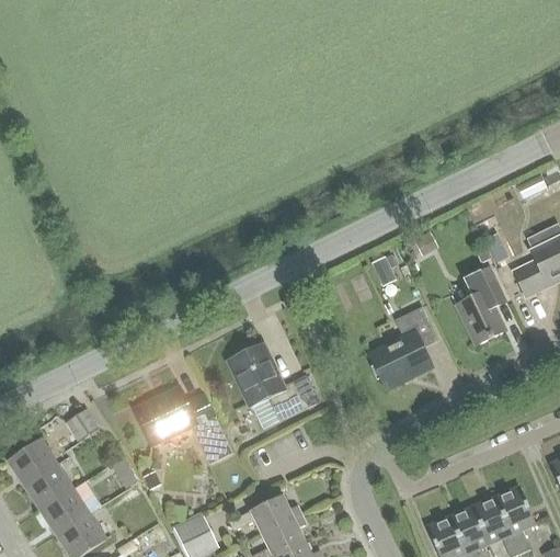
[(559,174),(558,171),(545,178),(548,185),(559,180),(559,174)]
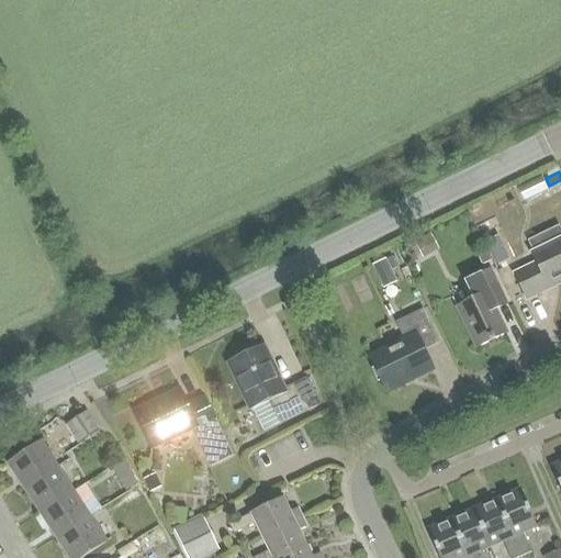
[(531,179),(537,191),(548,186),(542,174),(531,179)]
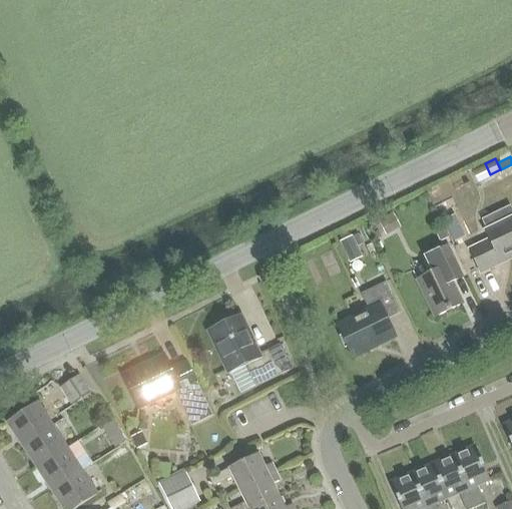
[(394,209),(379,217),(386,231),(401,223),(394,209)]
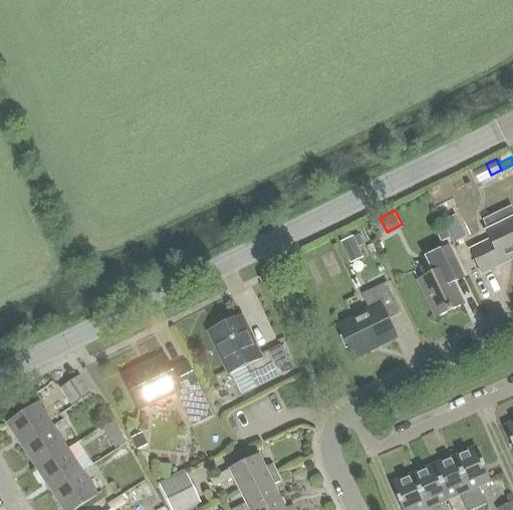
[(456,213),(446,218),(456,239),(466,235),(456,213)]
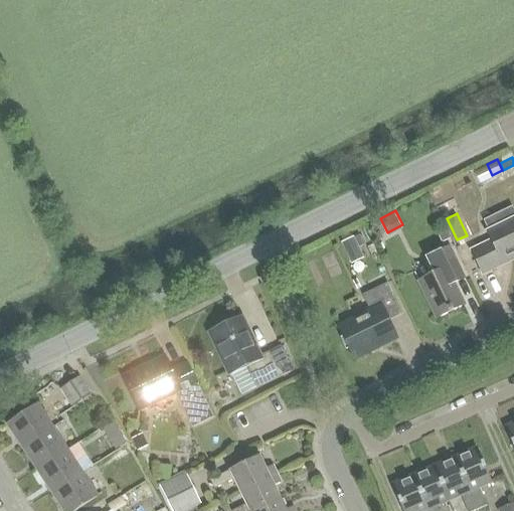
[(504,261),(502,258),(513,251),(513,216),(488,229),(492,238),(472,248),(483,271),(504,261)]
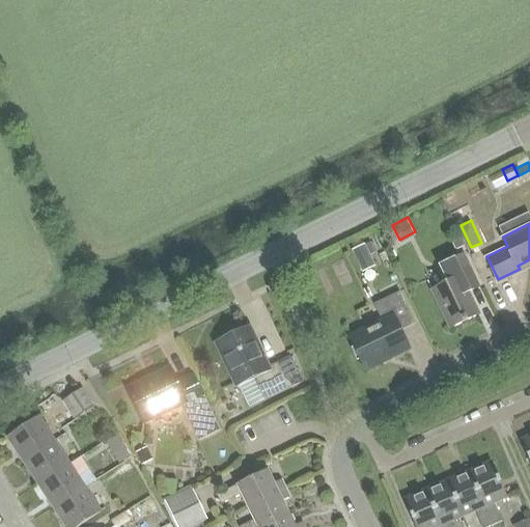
[(458,231),(450,236),(455,248),(465,244),(458,231)]
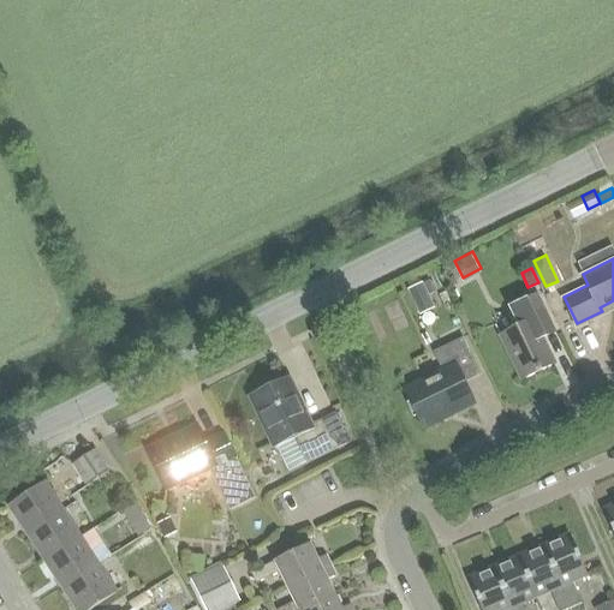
[(425,308),(442,300),(431,275),(415,282),(425,308)]
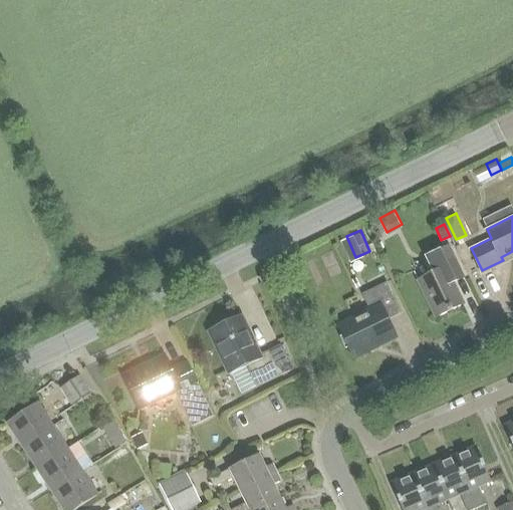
[(465,275),(450,244),(426,255),(434,271),(419,278),(437,314),(464,301),(454,280),(465,275)]
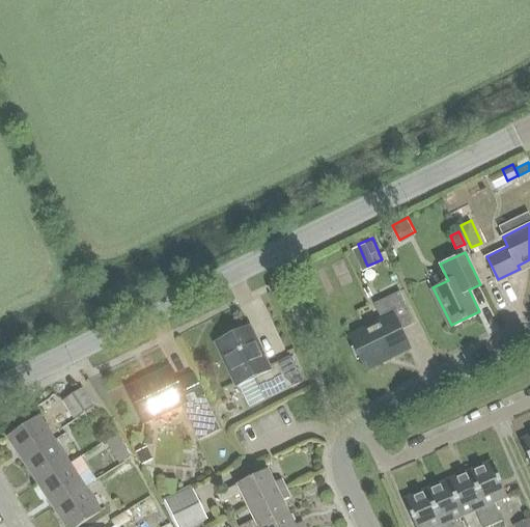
[(399,326),(414,319),(415,322),(416,321),(400,288),(374,301),(383,319),(351,334),(361,356),(360,356),(362,361),(363,360),(366,366),(410,345),(399,326)]
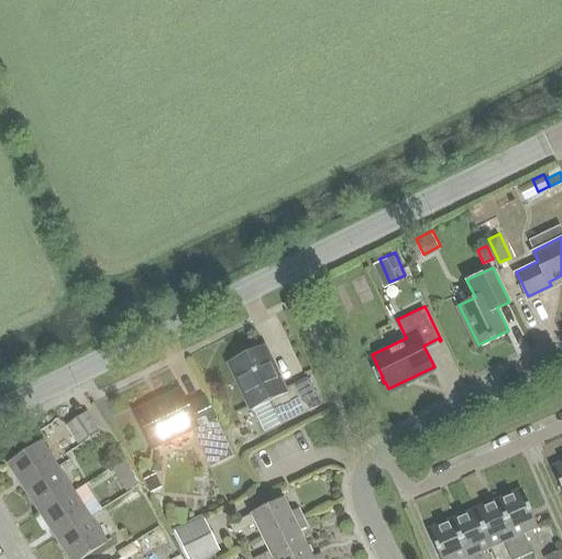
[(282,419),(282,420),(321,402),(309,375),(284,387),(264,348),(232,362),(252,403),(253,403),(265,427),(282,419)]
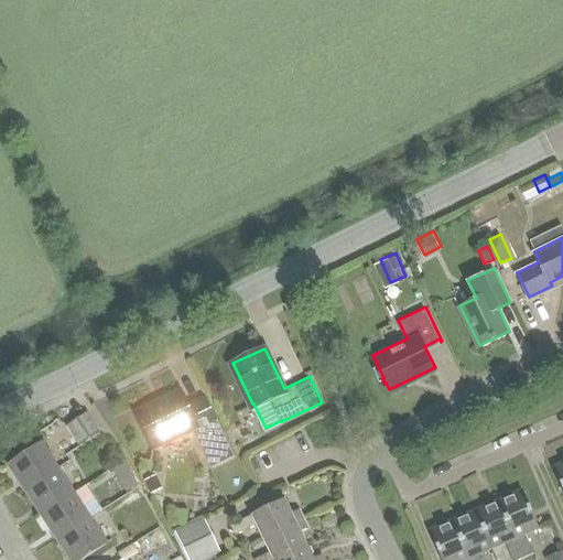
[(210,465),(234,454),(206,396),(190,404),(182,388),(136,410),(153,447),(193,427),(210,465)]
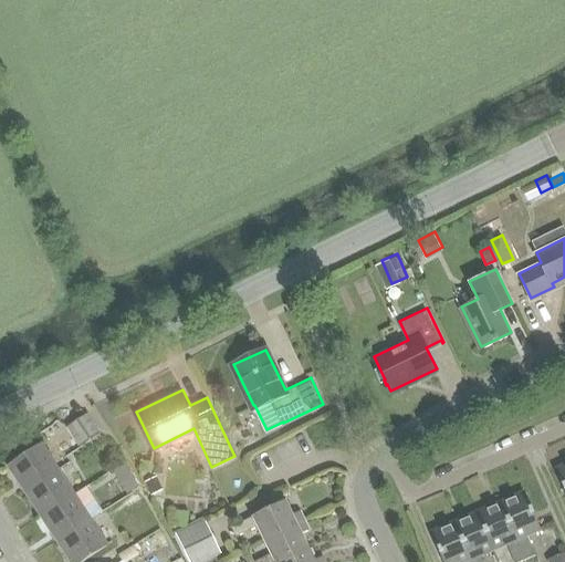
[(89,412),(70,424),(82,441),(101,429),(89,412)]
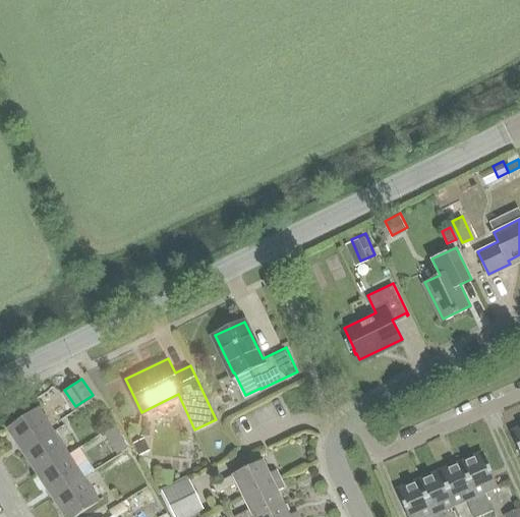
[(8,426),(23,450),(55,431),(39,406),(8,426)]
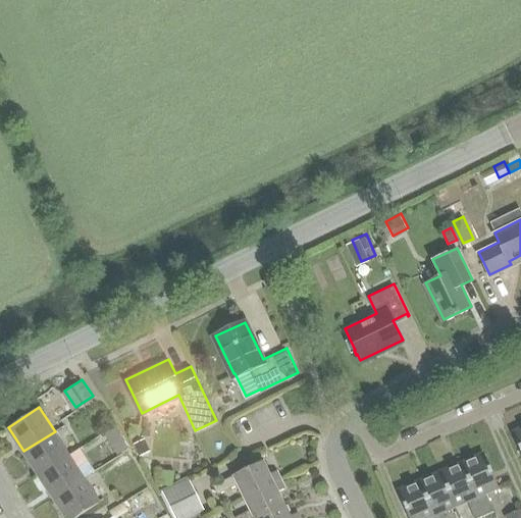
[(117,426),(104,434),(115,453),(128,445),(117,426)]
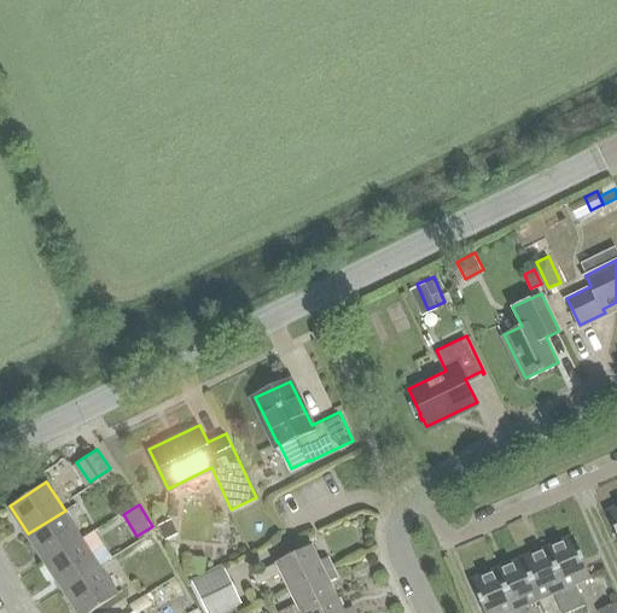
[(616,505),(606,509),(616,532),(616,505)]
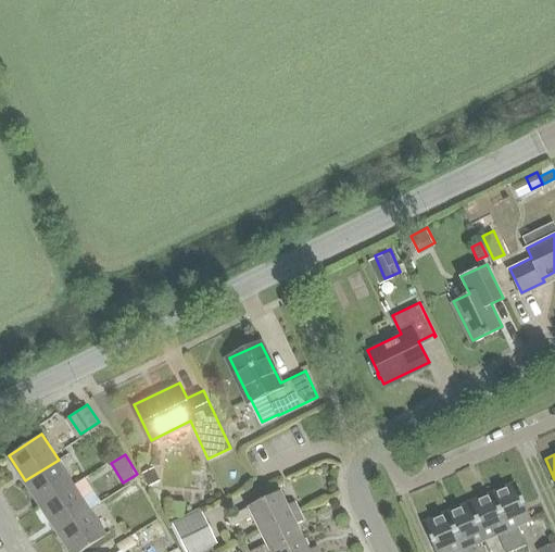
[(41,505),(75,484),(59,460),(25,480),(41,505)]
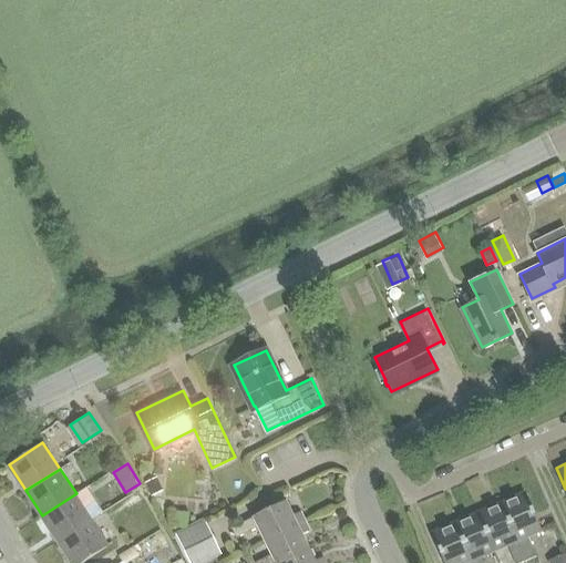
[(158,472),(146,478),(153,492),(165,487),(158,472)]
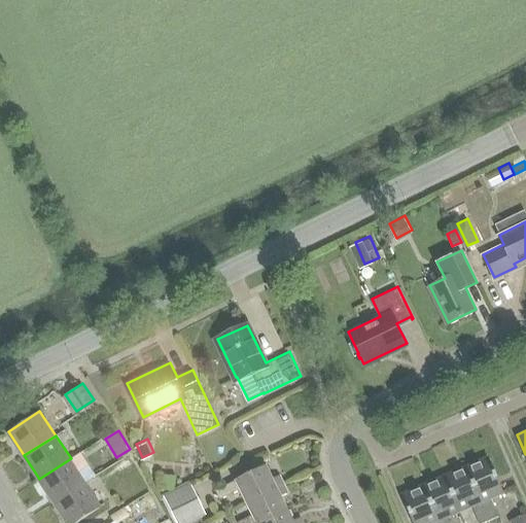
[(115,462),(119,469),(134,461),(130,454),(115,462)]
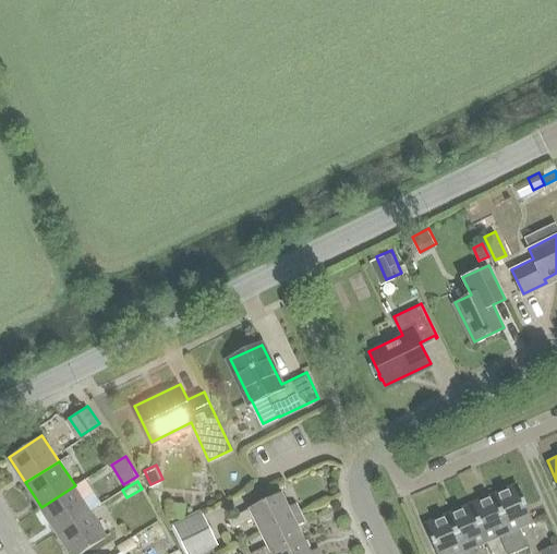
[(517,482),(495,492),(521,549),(529,545),(521,526),(534,520),(517,482)]
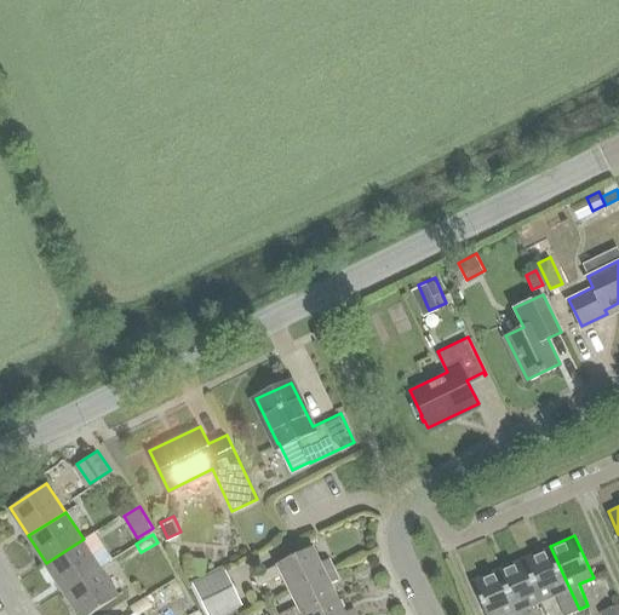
[(102,567),(84,539),(46,563),(64,592),(102,567)]
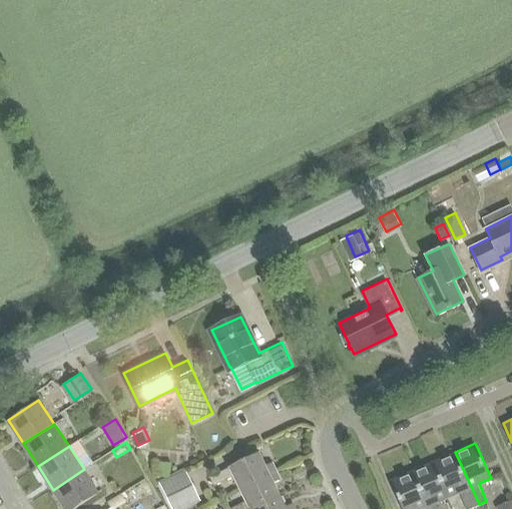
[(230,465),(210,475),(214,484),(234,475),(240,487),(277,469),(273,460),(266,464),(260,452),(230,465)]
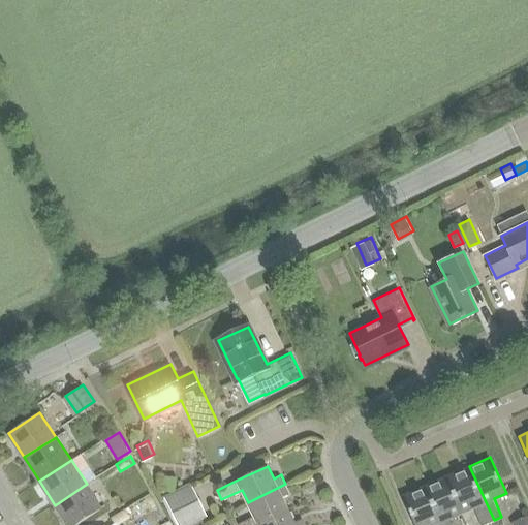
[(469,466),(449,474),(448,475),(464,512),(474,506),(483,524),(494,520),(469,466)]
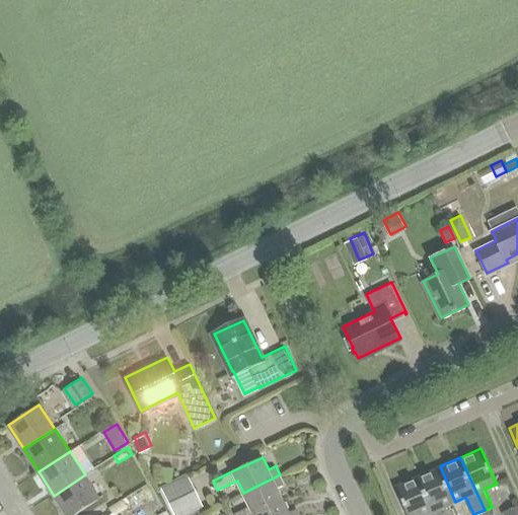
[(445,514),(442,507),(455,502),(440,466),(418,475),(434,514),(445,514)]
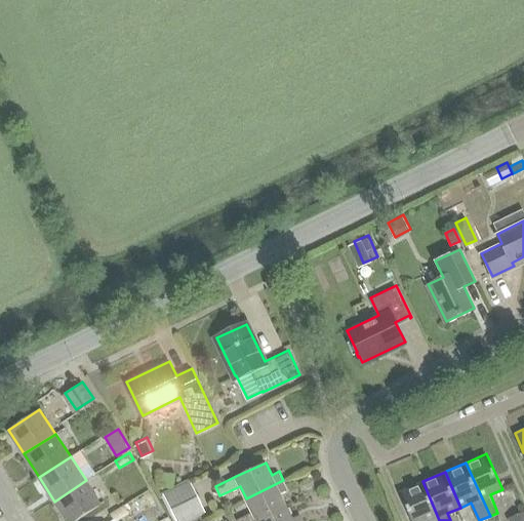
[(54,502),(68,520),(72,520),(101,503),(86,480),(54,502)]
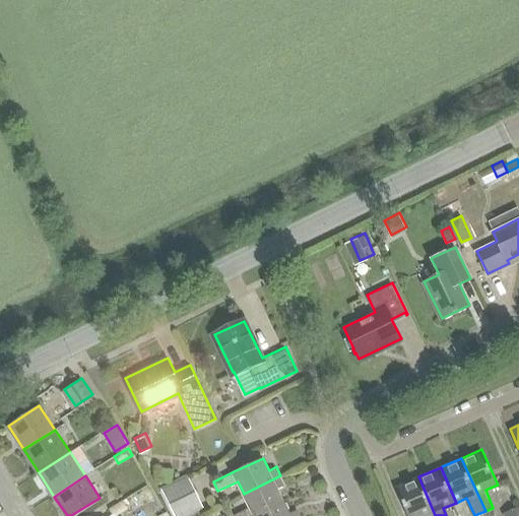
[(176,515),(179,515),(202,504),(188,475),(163,489),(176,515)]
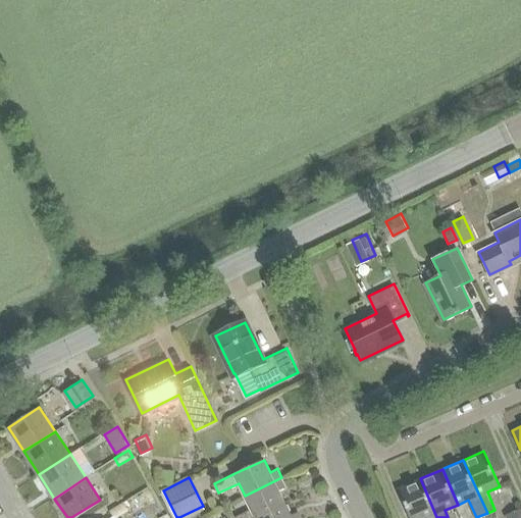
[(230,517),(229,517),(251,517),(284,502),(278,489),(285,486),(281,477),(245,496),(251,508),(230,517)]
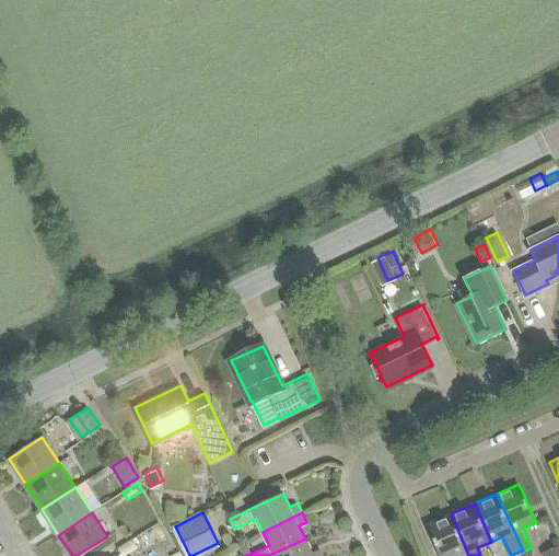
[(468,555),(451,513),(427,524),(440,555),(468,555)]
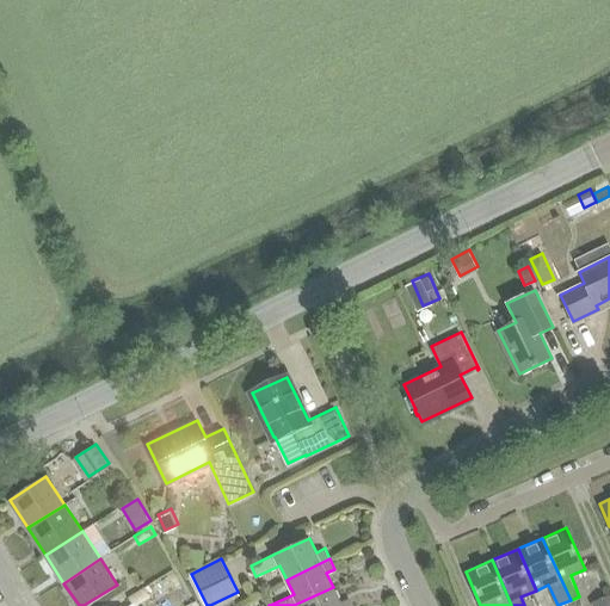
[(352,605),(349,597),(340,601),(333,587),(294,605),(352,605)]
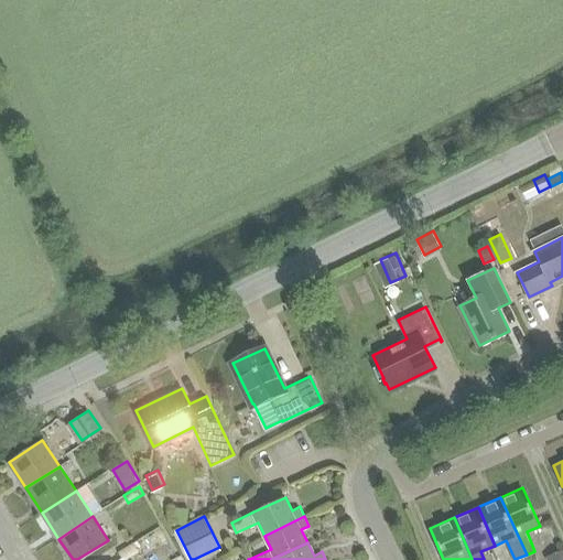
[(562,549),(553,553),(555,559),(562,559),(562,549)]
